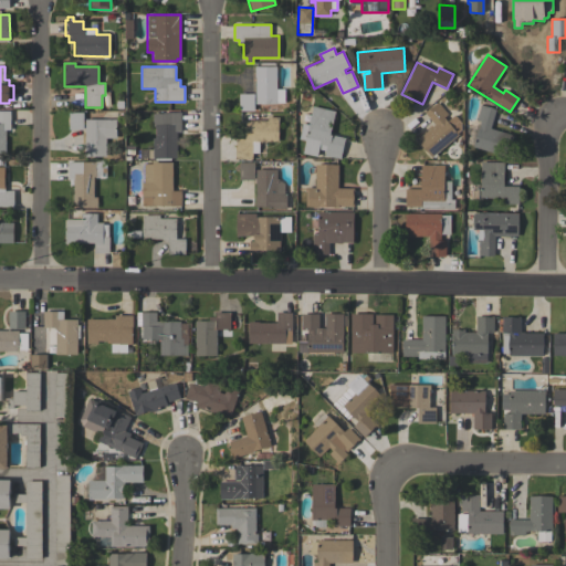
[(276,90),(284,90),(284,104),(255,104),(255,77),(254,77),(254,66),(276,66),(276,90)]
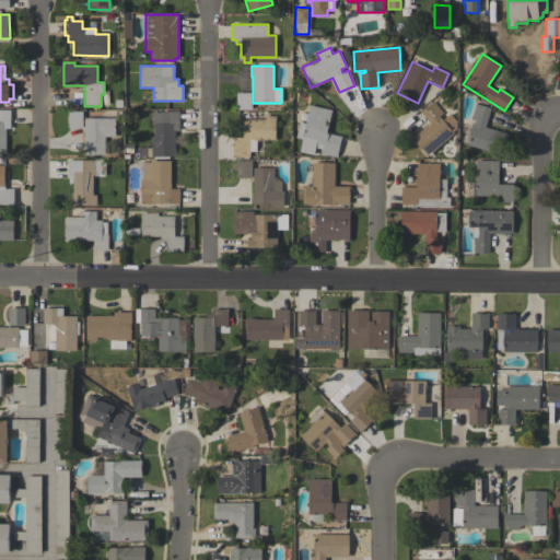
[(251,109),(236,109),(236,93),(251,93),(251,109)]
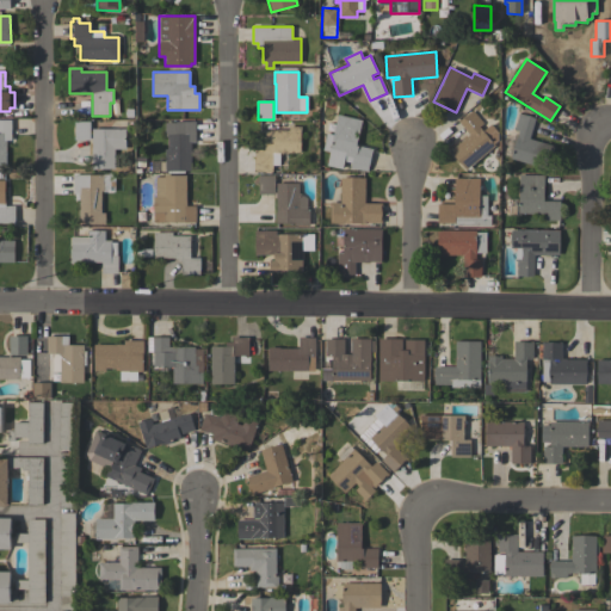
[(494,144),(494,146),(466,170),(450,152),(469,135),(458,122),(473,110),(483,123),(479,127),(482,131),(489,124),(497,133),(497,142),(494,144)]
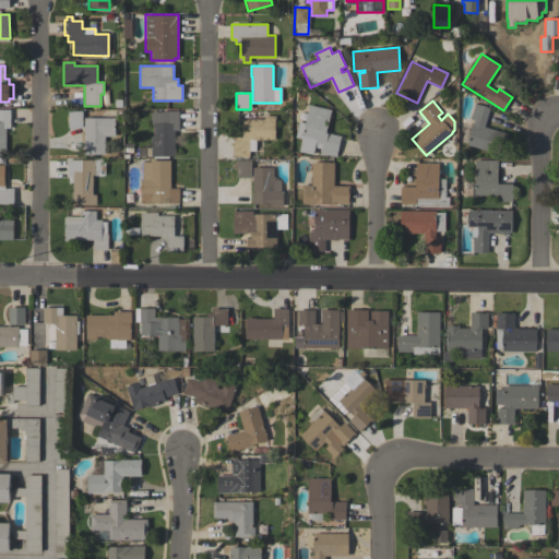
[(484,127),(507,133),(500,155),(467,144),(475,120),(471,118),(475,104),(490,108),(484,127)]
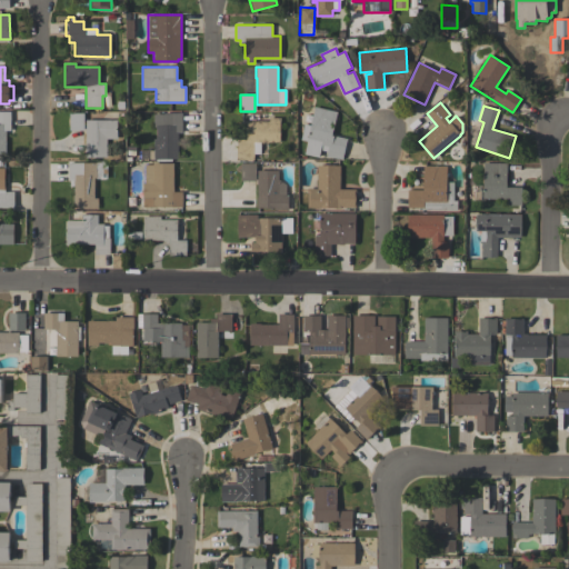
[(332,136),(347,139),(342,160),(327,156),(328,151),(320,150),(319,157),(305,155),(307,141),(300,140),(305,123),(310,126),(315,107),(337,112),(332,136)]
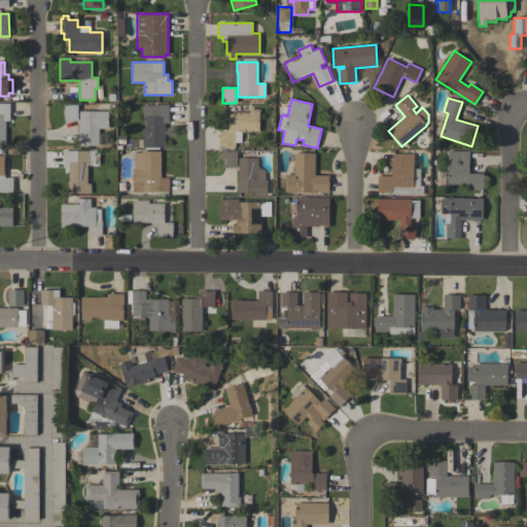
[(0,103),(9,103),(9,123),(5,123),(5,146),(0,146),(0,103)]
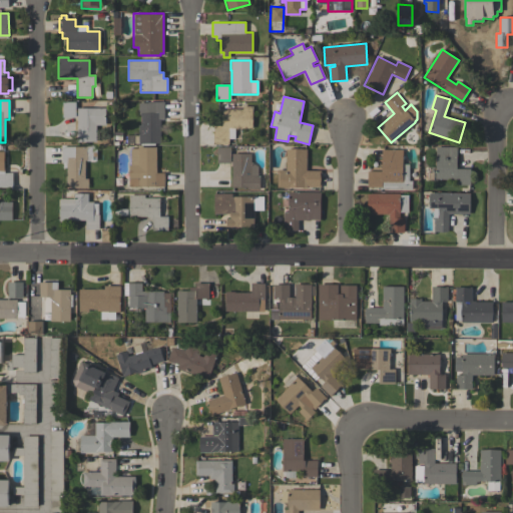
[(75,117),(62,117),(62,102),(75,101),(75,117)]
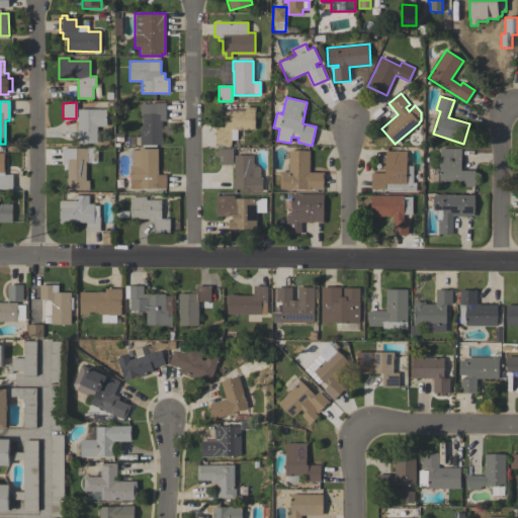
[(166,120),(162,120),(162,146),(140,145),(137,145),(137,137),(140,137),(140,126),(142,126),(142,115),(140,115),(140,104),(149,104),(149,102),(166,103),(166,120)]
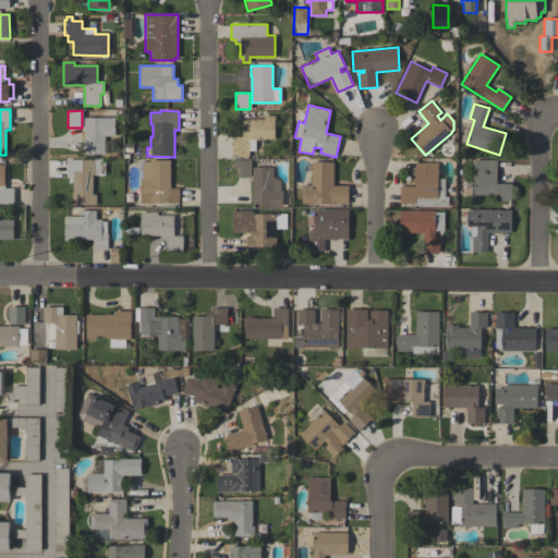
[(255,150),(249,150),(249,157),(232,157),(231,137),(241,136),(241,119),(264,119),(264,116),(274,116),(275,140),(255,140),(255,150)]
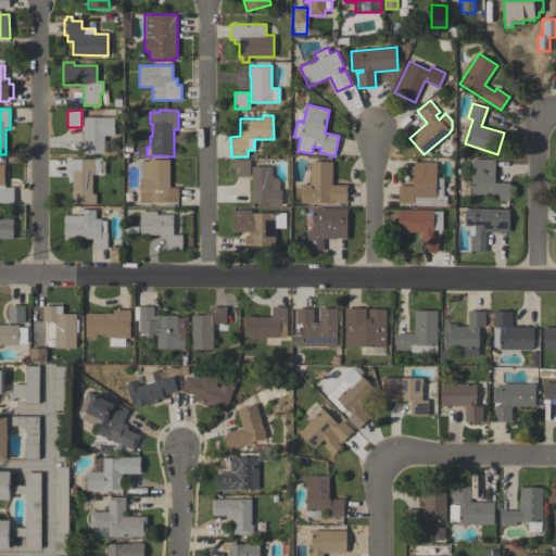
[(114,117),(114,136),(104,136),(104,154),(83,154),(84,117),(114,117)]
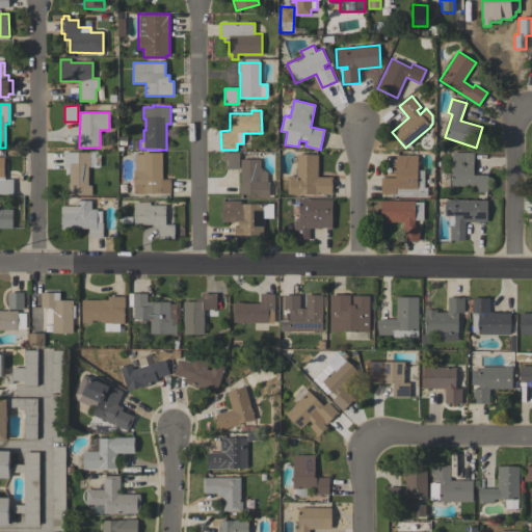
[(87,185),(91,185),(91,195),(69,195),(69,169),(63,169),(63,152),(91,152),(90,166),(88,166),(87,185)]
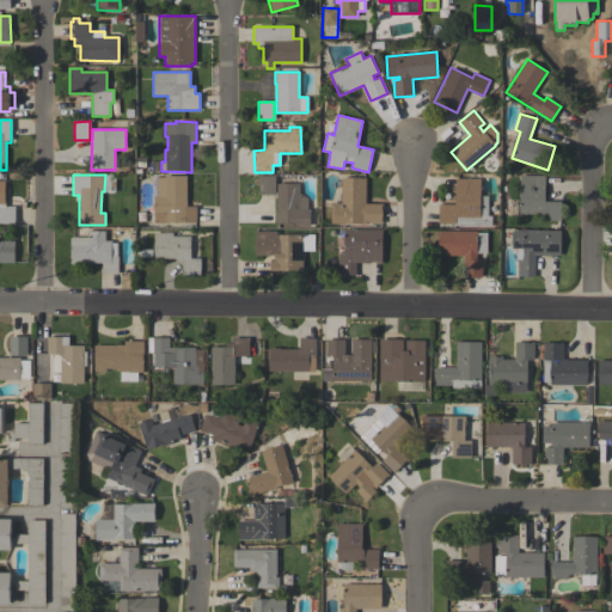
[(187,207),(196,207),(196,222),(163,222),(154,222),(154,199),(153,197),(153,177),(164,177),(164,176),(187,176),(187,207)]
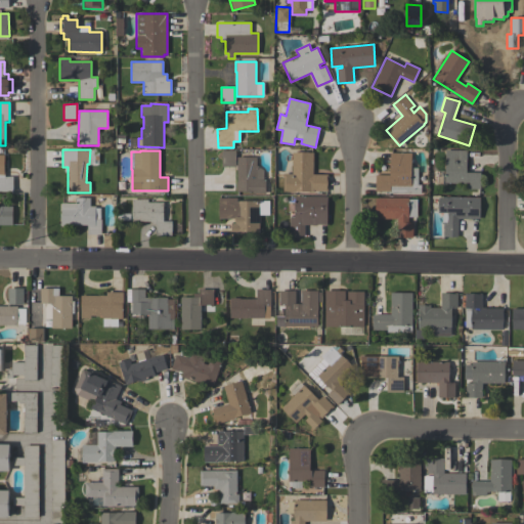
[(235,167),(221,167),(221,150),(235,150),(235,167)]
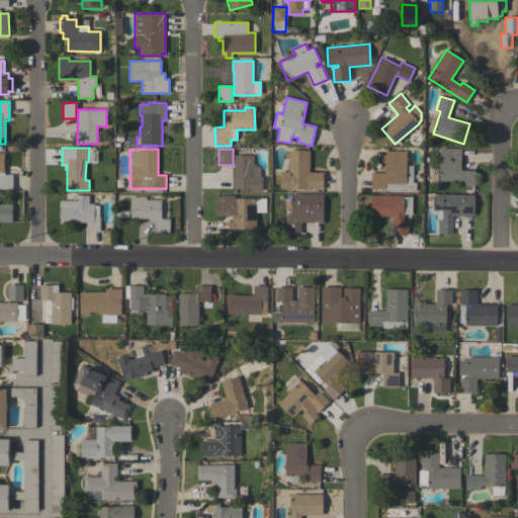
[(475,171),(475,186),(460,186),(460,181),(440,181),(440,149),(461,149),(461,171),(475,171)]
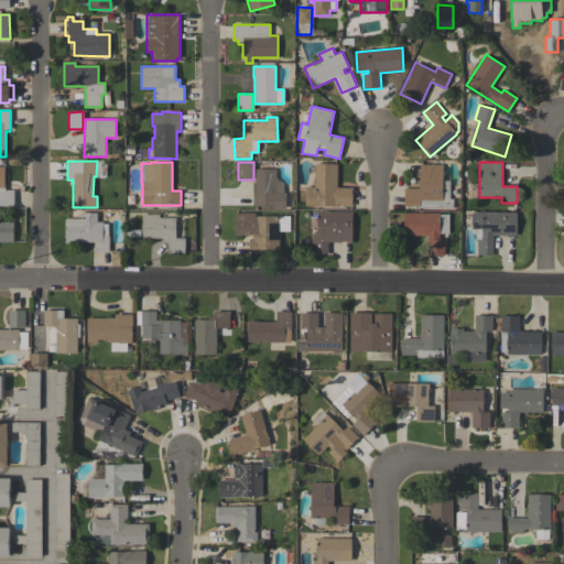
[(337,163),(337,187),(353,187),(353,205),(337,205),(337,207),(317,206),(317,207),(305,207),(305,187),(314,187),(314,163),(337,163)]
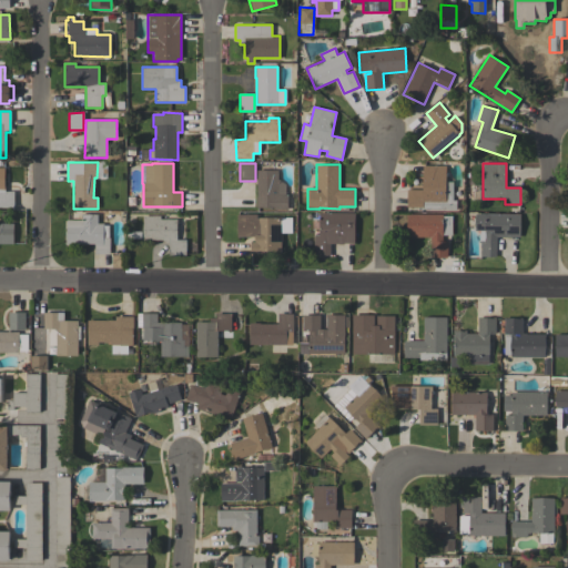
[(423,165),(445,165),(445,182),(453,182),(453,201),(456,201),(456,210),(421,210),(421,208),(407,208),(407,190),(423,190),(423,165)]
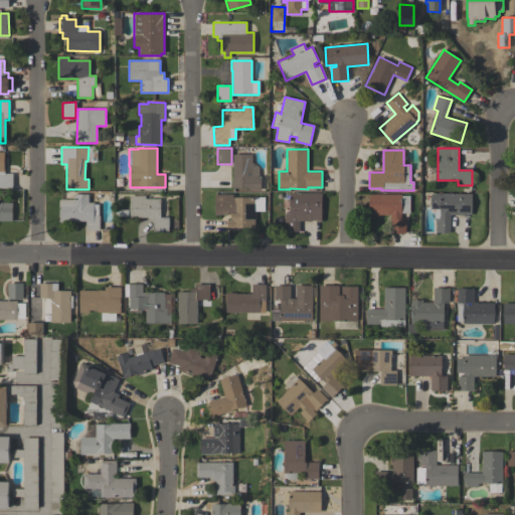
[(0,152),(4,152),(4,169),(4,174),(12,174),(12,187),(0,187),(0,152)]
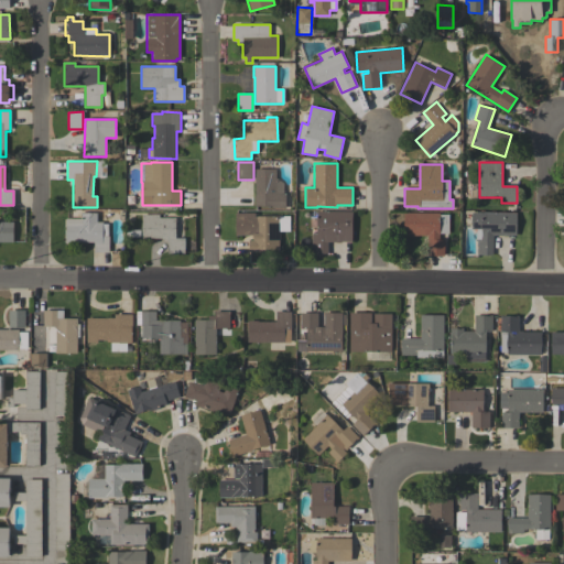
[(275,169),(275,177),(283,183),(283,193),(285,193),(285,208),(271,208),(271,206),(255,206),(253,195),(255,195),(255,169),(275,169)]
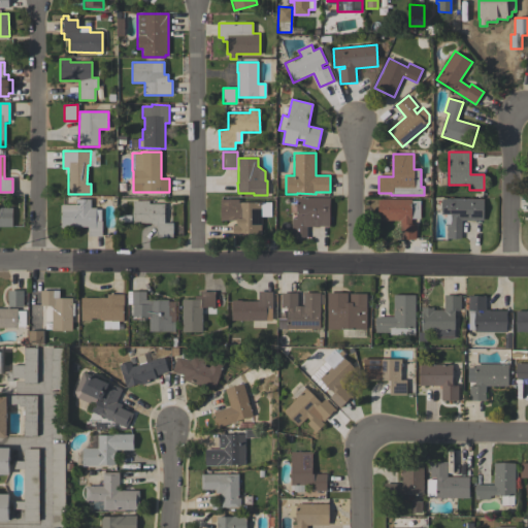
[(296,197),(330,198),(330,227),(307,226),(306,238),(292,237),(292,219),(296,219),(296,198),(296,197)]
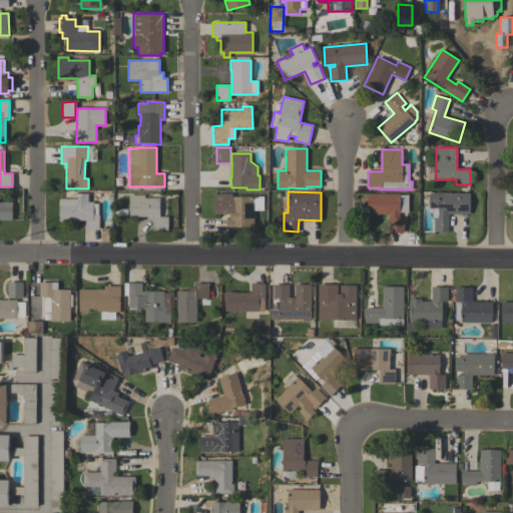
[(73,193),(87,193),(87,201),(93,201),(93,203),(98,203),(98,214),(99,214),(99,229),(85,229),(85,220),(69,220),(69,221),(59,221),(59,198),(73,198),(73,193)]
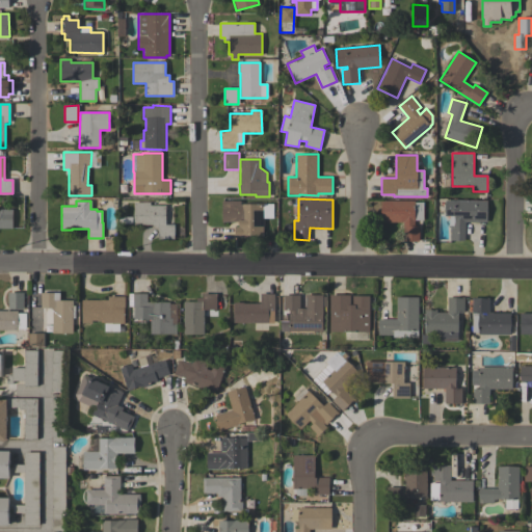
[(263,237),(235,237),(235,227),(239,227),(239,222),(222,222),(221,201),(232,201),(240,201),(240,204),(262,204),(262,221),(263,237)]
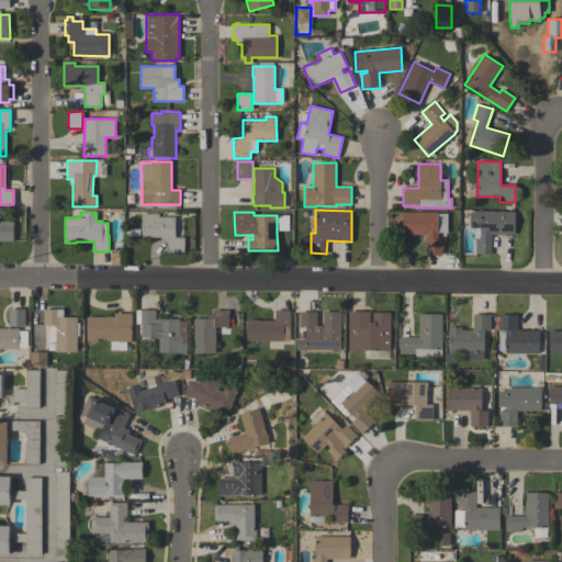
[(437,212),(437,213),(447,213),(447,233),(437,233),(437,238),(442,238),(442,255),(426,255),(426,234),(403,234),(402,212),(437,212)]
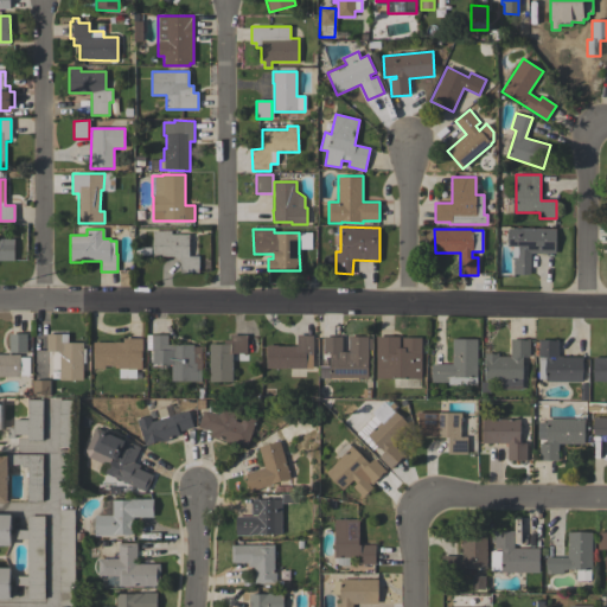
[(556,229),(555,254),(530,253),(530,274),(513,274),(513,257),(512,257),(513,247),(508,247),(508,229),(556,229)]
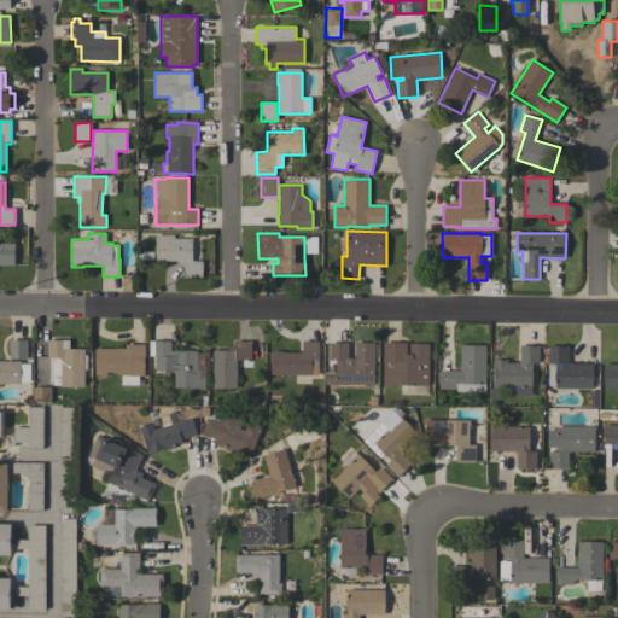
[(174,235),(174,239),(193,239),(192,261),(203,261),(203,278),(184,278),(184,263),(180,263),(180,262),(156,261),(156,235),(174,235)]
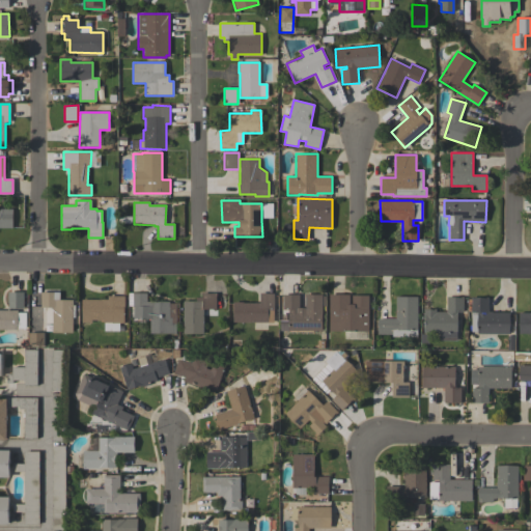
[(0,208),(12,208),(12,228),(0,227),(0,208)]
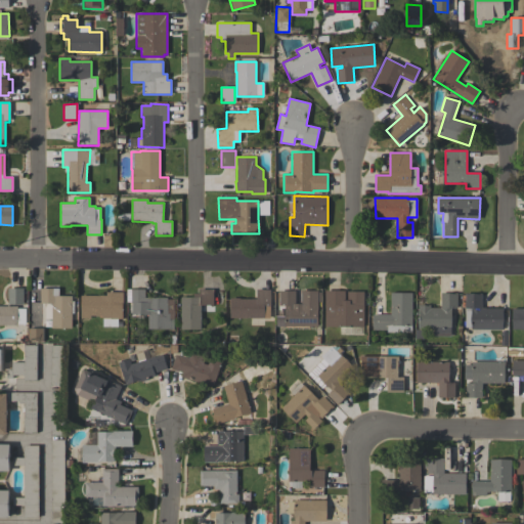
[(7,304),(7,288),(23,288),(23,304),(7,304)]
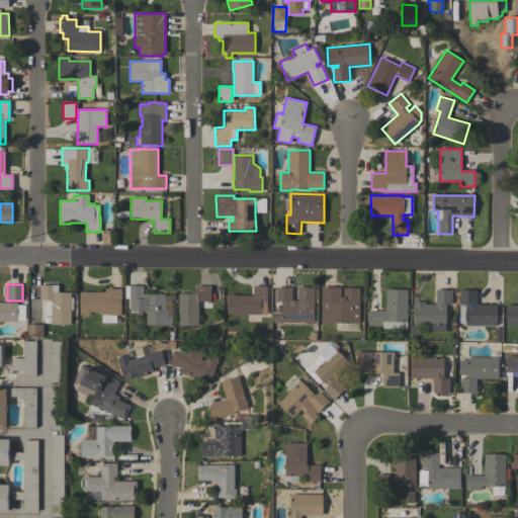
[(40,323),(40,300),(38,300),(39,285),(57,285),(57,292),(70,293),(70,298),(72,298),(72,310),(70,310),(70,325),(50,325),(50,323),(40,323)]
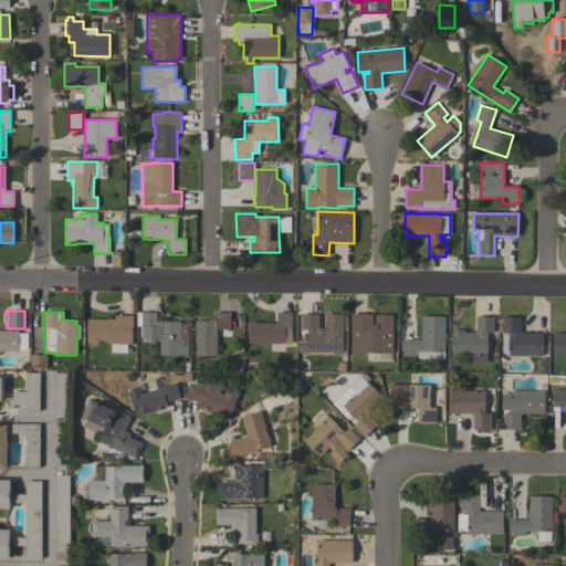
[(202,316),(215,317),(215,312),(230,312),(230,329),(217,329),(217,356),(196,356),(196,321),(202,321),(202,316)]
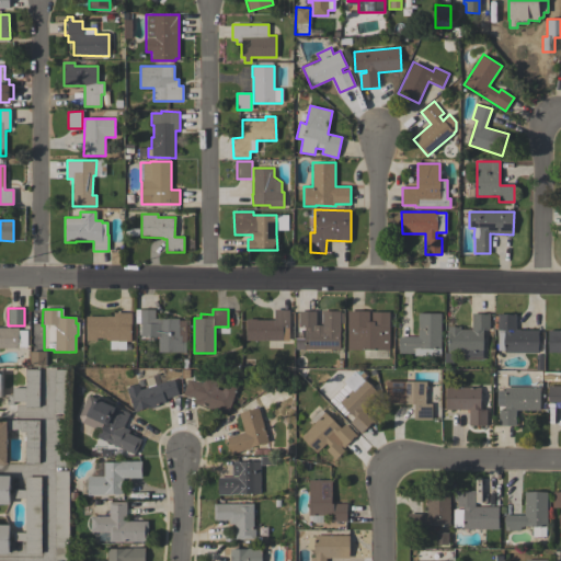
[(289,327),(288,327),(288,341),(245,340),(247,319),(256,319),(256,320),(274,320),(274,309),(289,309),(289,327)]
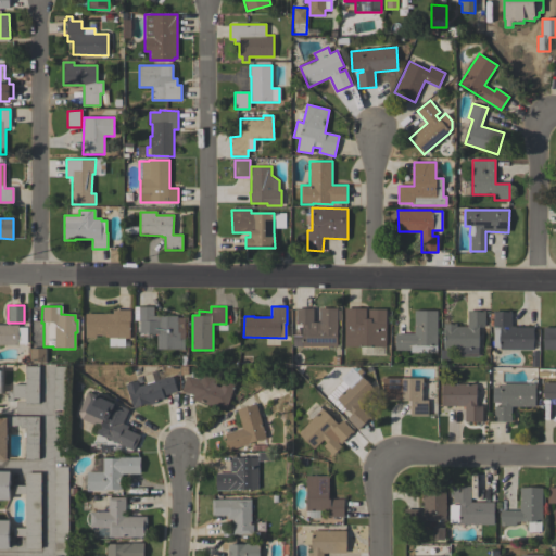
[(177,316),(177,317),(184,317),(184,332),(182,332),(182,349),(158,349),(158,333),(140,333),(140,321),(139,321),(139,307),(154,307),(154,316),(177,316)]
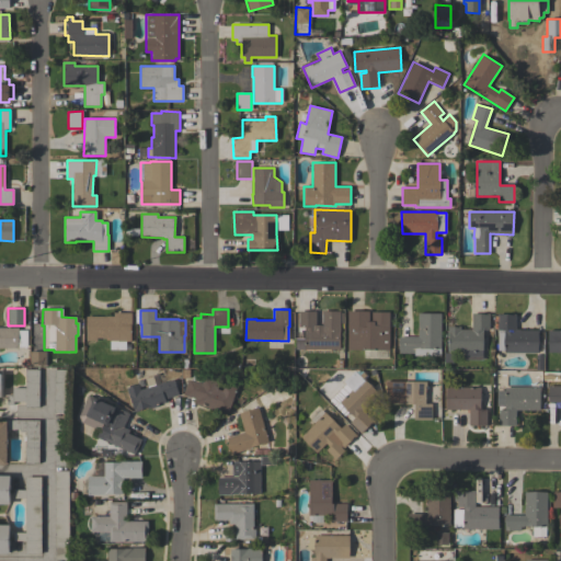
[(322,311),(341,311),(341,312),(343,312),(343,323),(340,323),(340,350),(305,350),(305,348),(298,348),(298,335),(304,335),(304,328),(298,328),(299,311),(317,311),(317,324),(322,325),(322,311)]
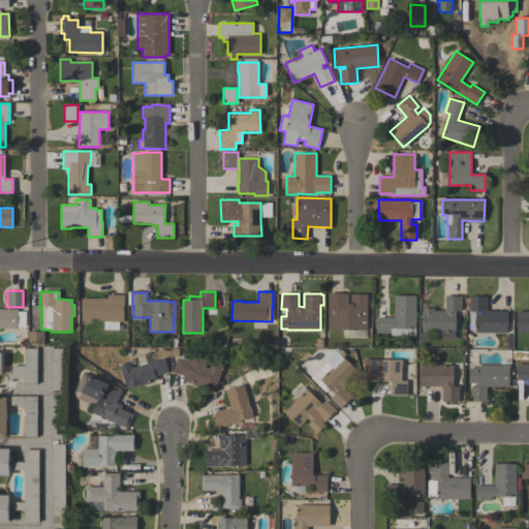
[(348,293),(348,303),(350,303),(350,293),(367,293),(367,331),(366,331),(366,338),(343,338),(343,330),(328,330),(328,293),(348,293)]
